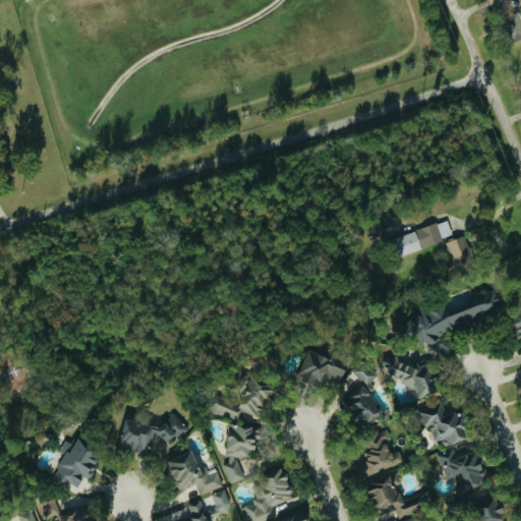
[(520,14),(505,19),(510,41),(520,37),(520,14)]
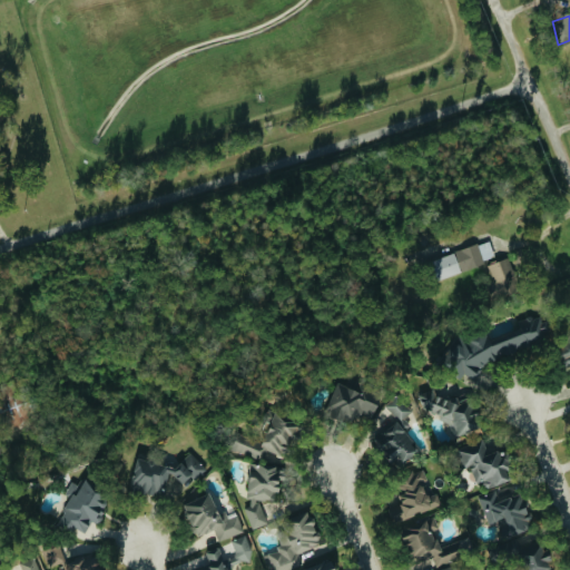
[(435,279),(497,259),(490,239),(429,261),(435,279)]
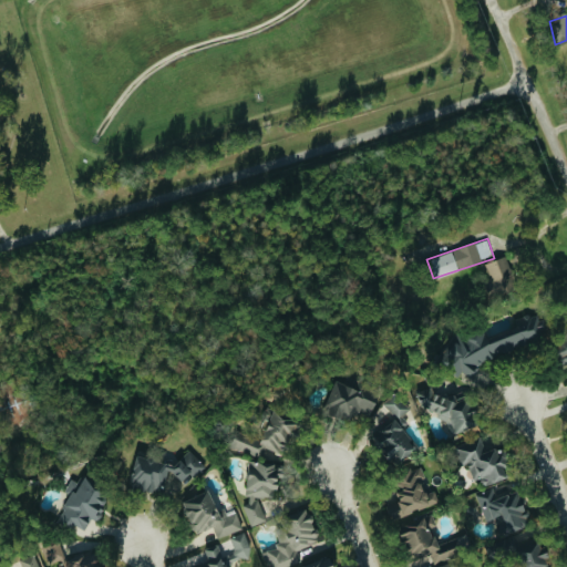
[(514,277),(505,256),(485,264),(494,286),(514,277)]
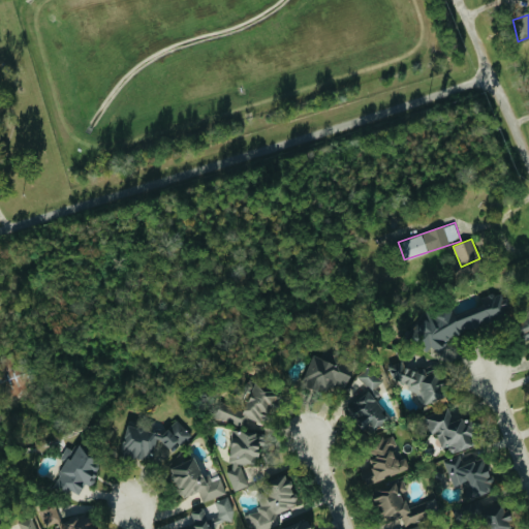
[(511,319),(503,291),(480,299),(483,305),(453,314),(452,309),(412,321),(421,348),(511,319)]
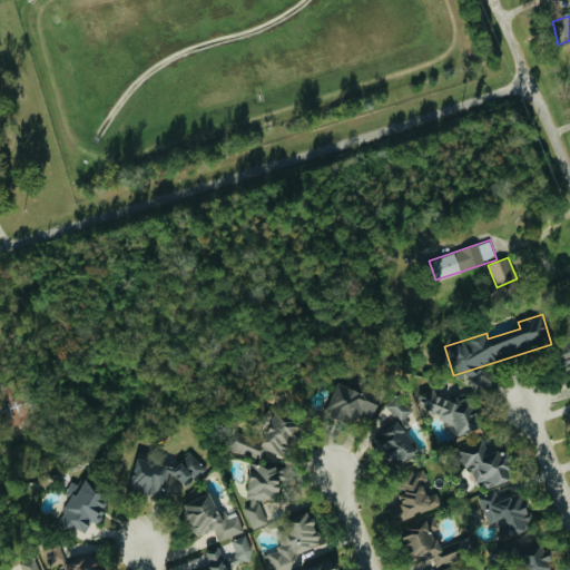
[(569,335),(568,335),(559,354),(562,365),(569,369),(569,335)]
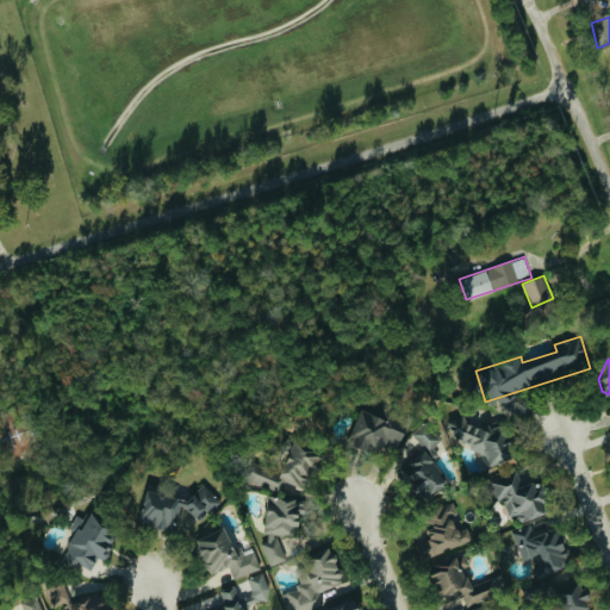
[(394,456),(402,433),(388,428),(391,419),(359,410),(349,442),(394,456)]
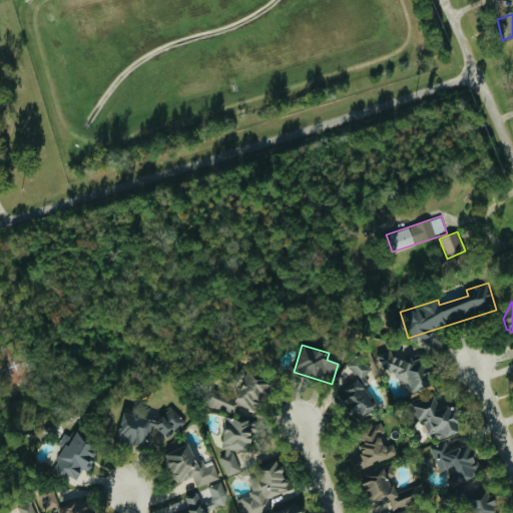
[(381,374),(396,370),(399,384),(410,381),(412,390),(432,386),(427,359),(413,362),(412,356),(394,360),(392,350),(377,354),(381,374)]
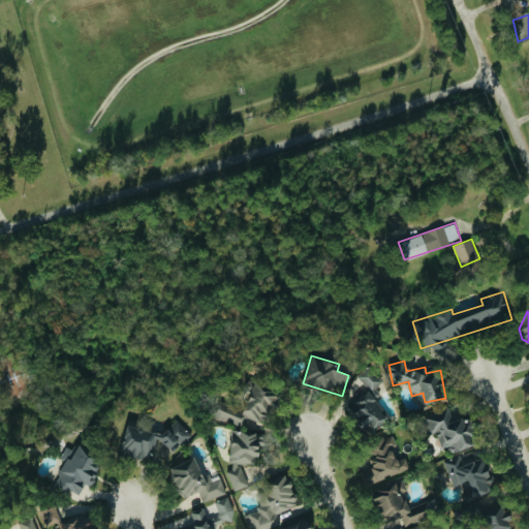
[(213,416),(241,427),(245,417),(265,425),(276,393),(253,384),(244,410),(219,401),(213,416)]
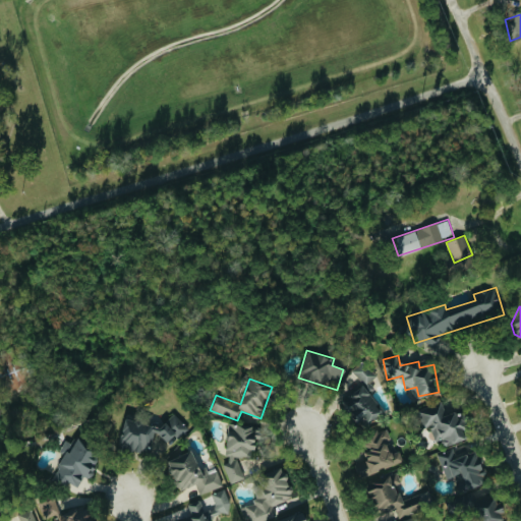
[(382,413),(363,383),(348,391),(352,398),(343,403),(358,427),(382,413)]
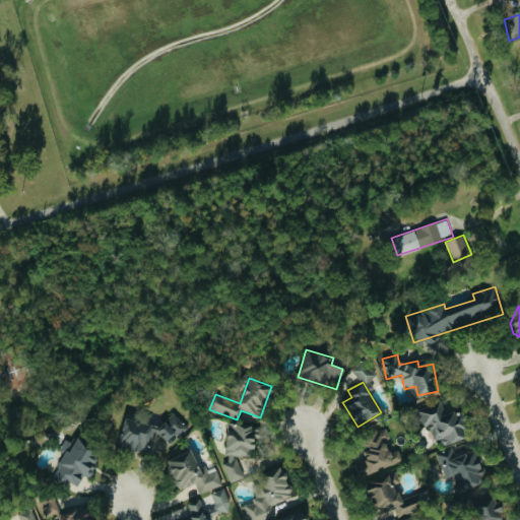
[(444,445),(465,438),(454,409),(446,413),(441,400),(417,409),(425,427),(429,426),(435,441),(442,438),(444,445)]
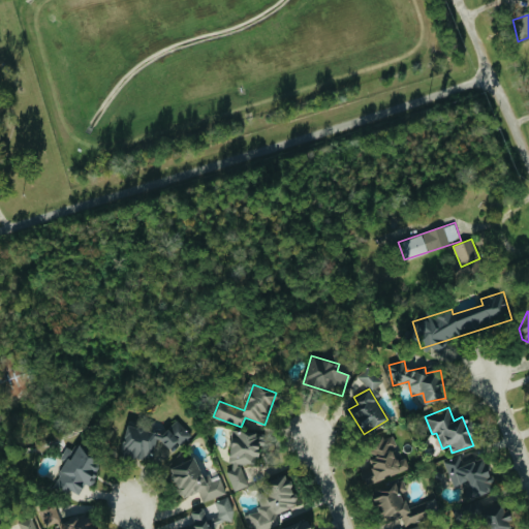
[(245,464),(256,464),(257,432),(232,431),(231,471),(230,488),(244,488),(245,464)]
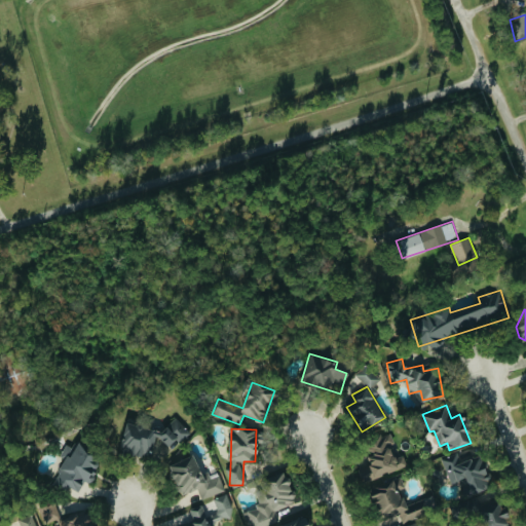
[(408,466),(403,454),(392,457),(389,447),(396,445),(391,433),(364,442),(368,455),(367,455),(370,464),(359,468),(363,482),(408,466)]
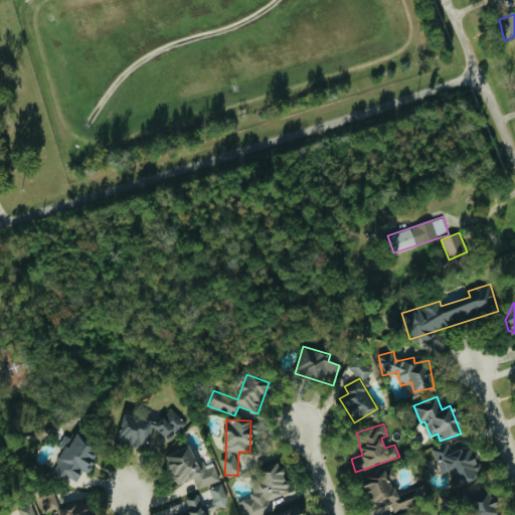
[(76,483),(82,470),(89,472),(100,450),(65,434),(58,447),(63,450),(53,471),(76,483)]
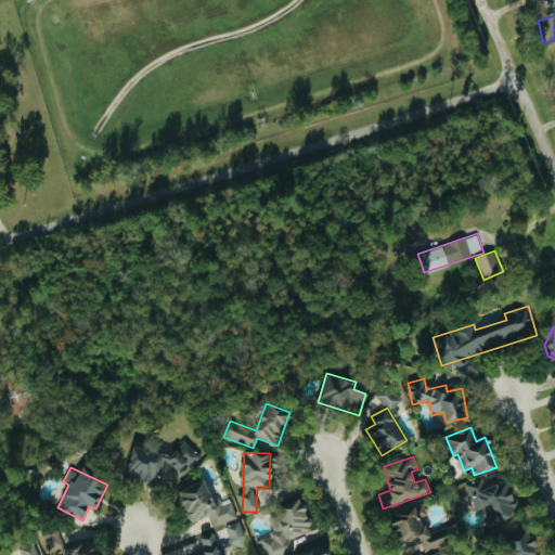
[(477,511),(487,507),(492,523),(518,513),(506,480),(486,488),(482,477),(466,483),(477,511)]
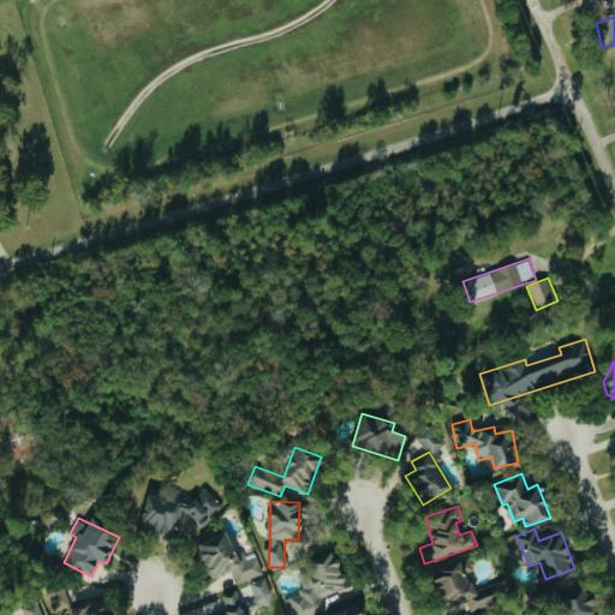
[(196,543),(210,580),(232,572),(236,584),(263,573),(256,554),(238,561),(227,532),(196,543)]
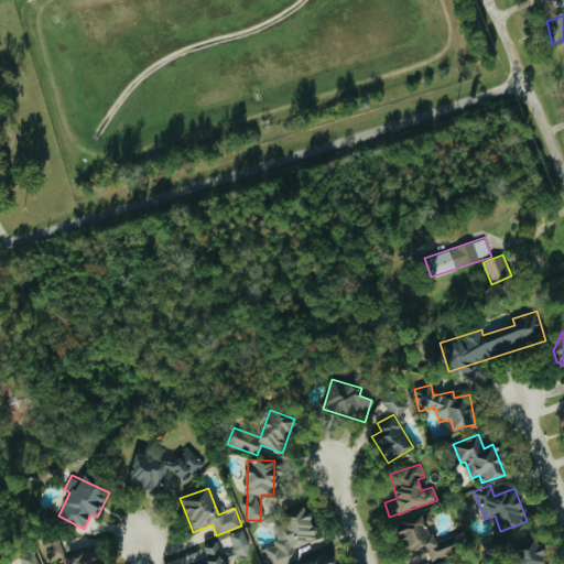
[(268,563),(284,563),(299,559),(294,548),(317,539),(304,506),(279,516),(283,527),(274,530),(280,542),(262,549),(268,563)]
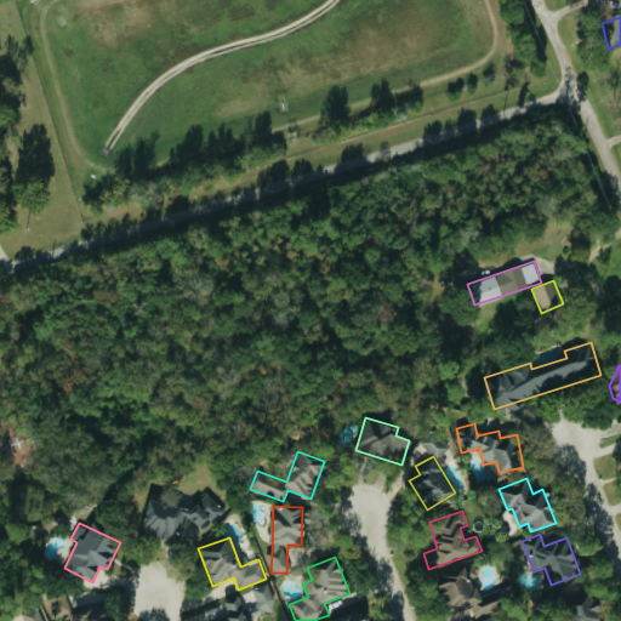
[(502,590),(479,598),(472,579),(479,576),(474,564),(434,579),(440,596),(444,596),(450,613),(472,605),(476,616),(508,605),(502,590)]
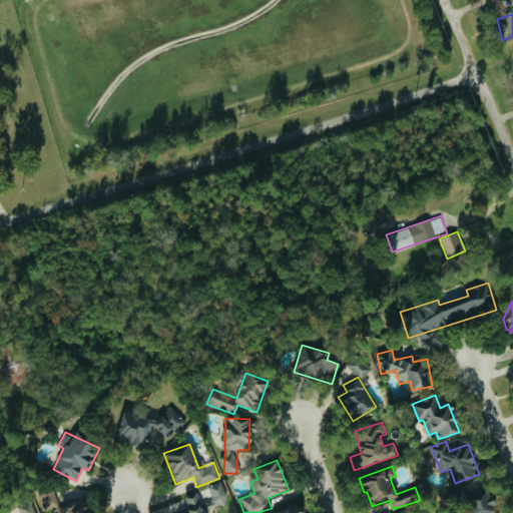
[(204,512),(203,510),(228,503),(222,482),(208,486),(212,500),(201,503),(198,493),(184,497),(188,508),(178,511),(178,512),(204,512)]
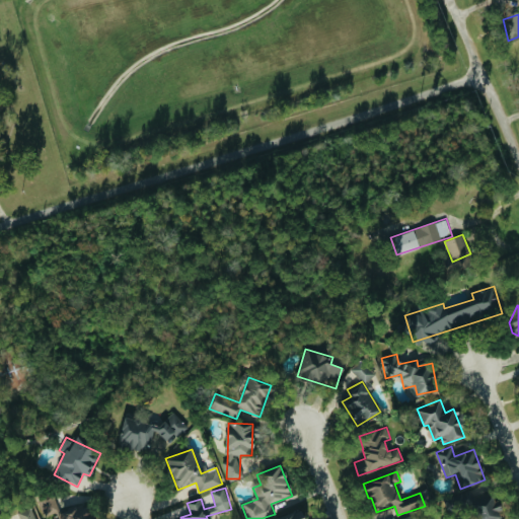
[(90,518),(85,503),(60,511),(54,492),(38,497),(44,518),(47,518),(54,517),(55,518),(90,518)]
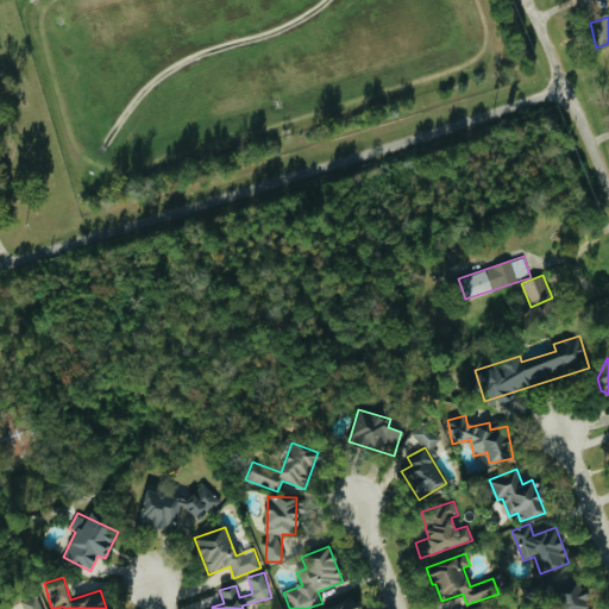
[(551,588),(559,608),(589,608),(577,577),(551,588)]
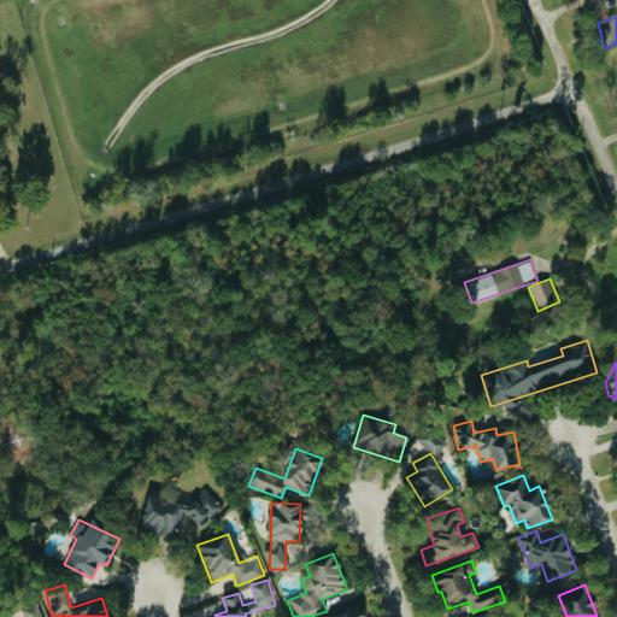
[(22,609),(25,616),(42,616),(37,603),(22,609)]
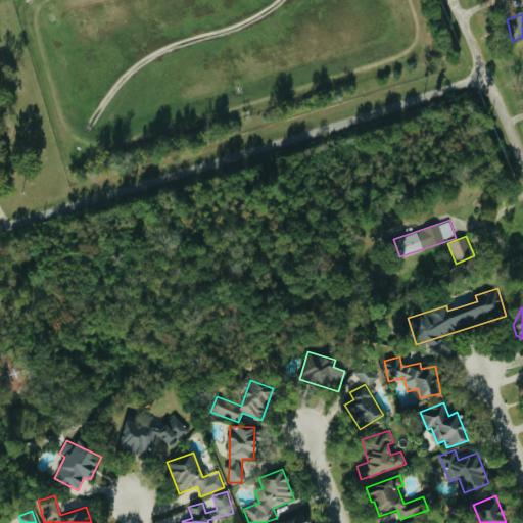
[(305,522),(302,513),(277,522),(305,522)]
